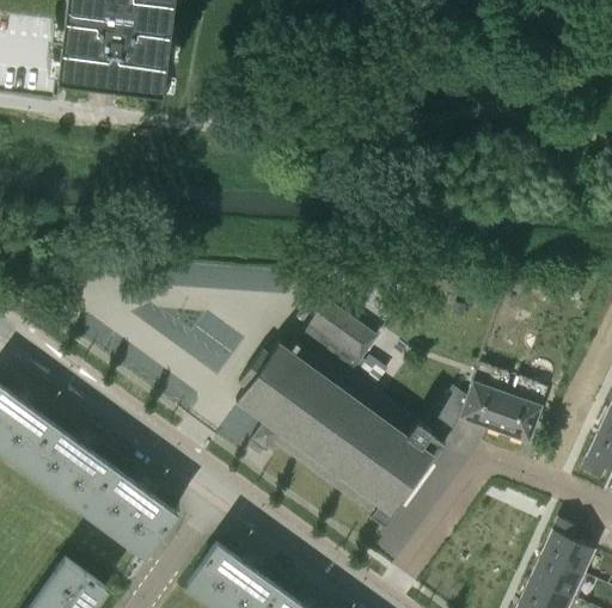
[(0,0),(0,94),(53,102),(56,67),(55,67),(61,17),(62,0),(0,0)]
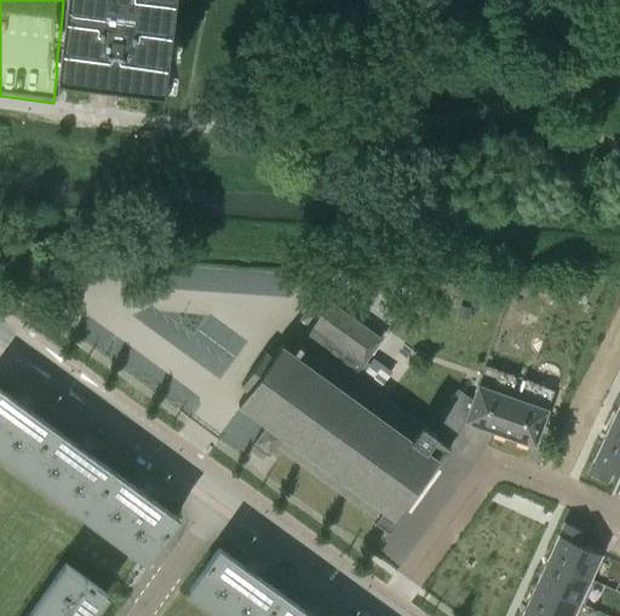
[(63,0),(62,17),(56,68),(57,68),(65,69),(90,72),(104,73),(162,80),(164,72),(171,0),(63,0)]
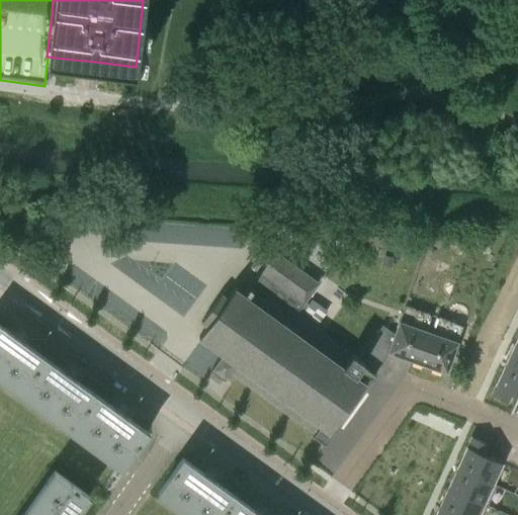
[(457,344),(443,339),(398,323),(393,337),(381,329),(358,361),(351,356),(350,357),(314,331),(327,314),(315,305),(303,322),(295,317),(318,286),(266,248),(251,269),(259,274),(243,295),(236,290),(228,301),(222,296),(200,325),(206,329),(198,340),(223,358),(211,373),(225,383),(230,377),(232,374),(315,435),(314,437),(326,446),(376,376),(374,374),(390,354),(447,375),(457,344)]
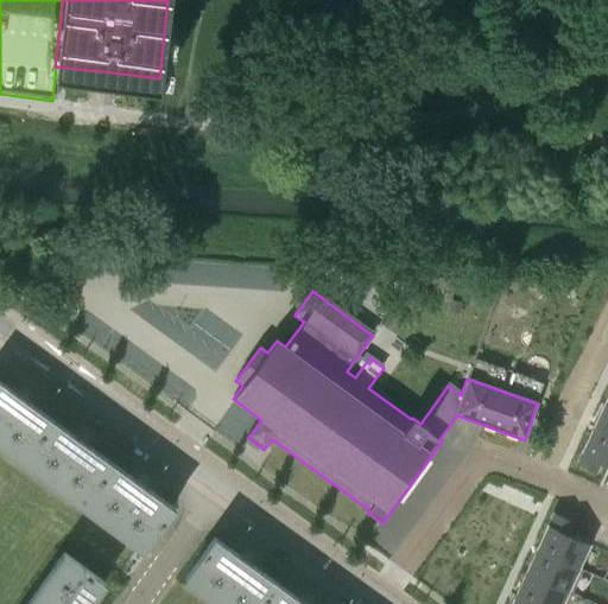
[(0,445),(21,461),(50,421),(0,385),(0,445)]
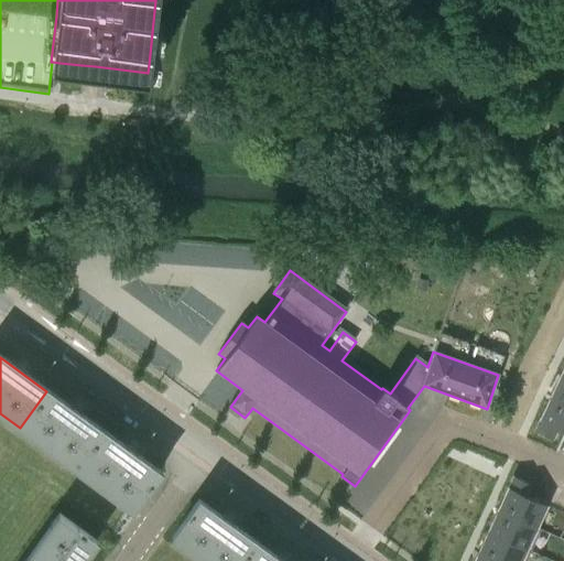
[(563,379),(560,377),(550,399),(563,405),(563,379)]
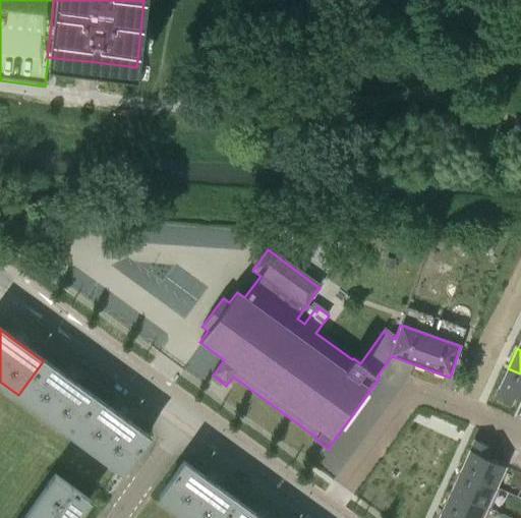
[(70,433),(95,399),(43,361),(18,395),(70,433)]
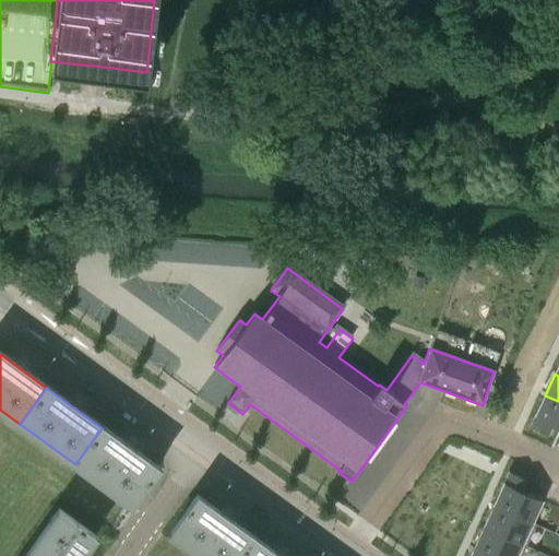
[(558,401),(545,395),(530,430),(547,438),(552,427),(558,429),(558,401)]
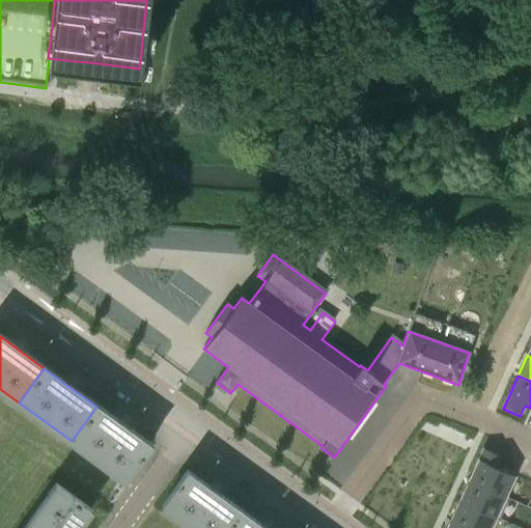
[(96,407),(72,441),(124,479),(149,445),(96,407)]
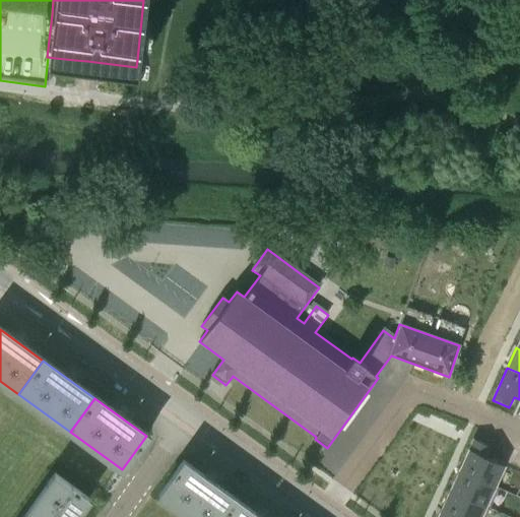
[(473,441),(458,472),(494,489),(494,488),(504,467),(494,463),(485,459),(490,449),(473,441)]
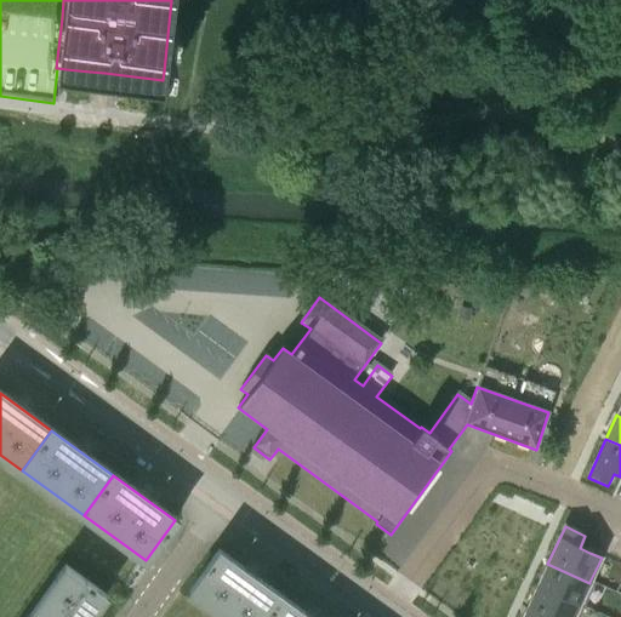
[(263,616),(280,595),(249,573),(218,550),(188,592),(224,616),(263,616)]
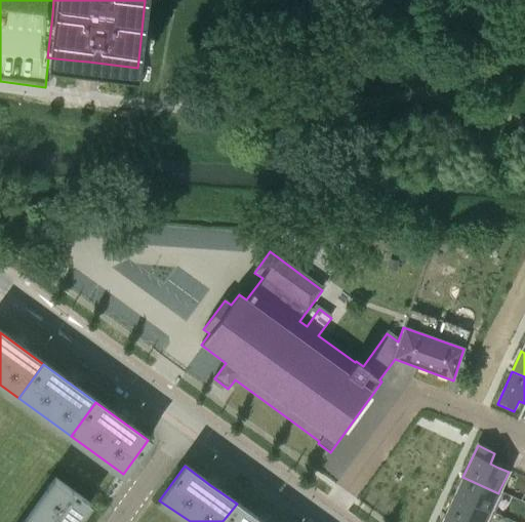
[(462,477),(453,496),(493,516),(503,494),(498,492),(498,493),(462,477)]
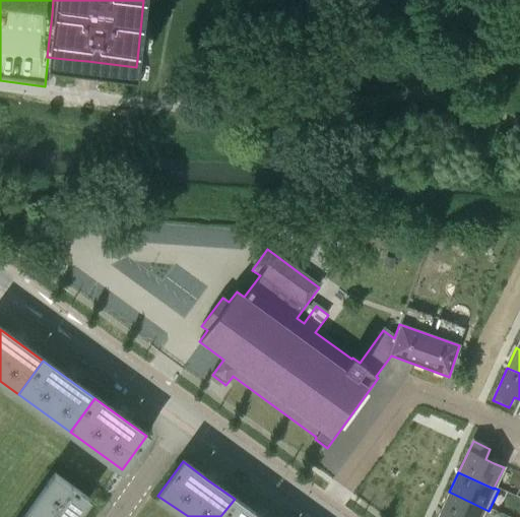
[(56,474),(25,516),(75,516),(89,499),(56,474)]
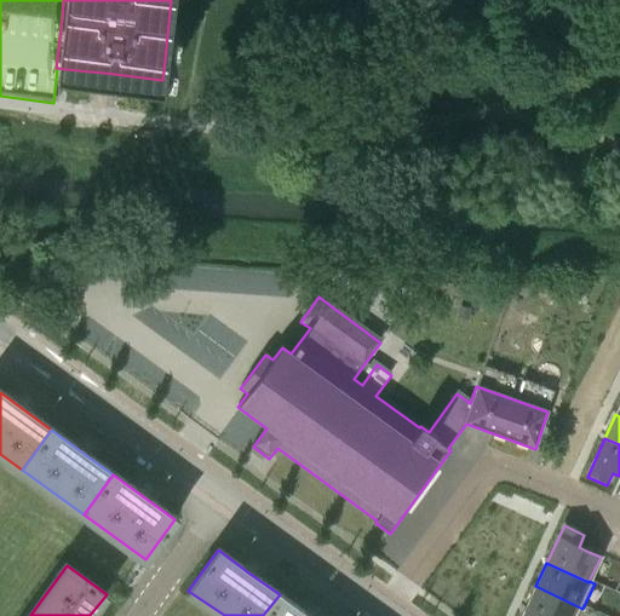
[(535,586),(524,610),(537,615),(579,615),(583,609),(535,586)]
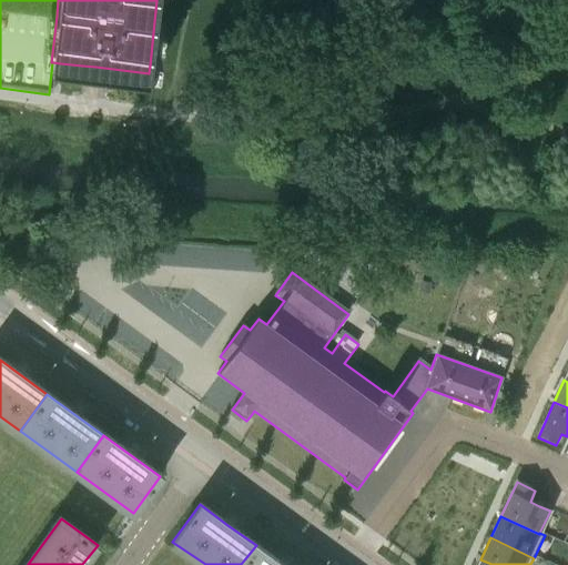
[(282,564),(256,545),(241,564),(282,564)]
